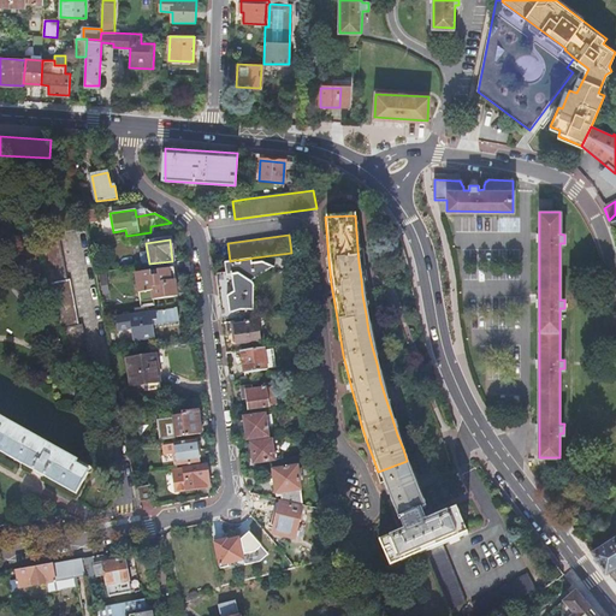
[(255,262),(254,258),(241,260),(241,264),(235,264),(235,260),(230,261),(226,261),(227,270),(217,272),(219,296),(223,296),(226,295),(229,295),(231,312),(241,308),(256,309),(256,285),(254,280),(273,267),(271,264),(267,262),(262,261),(255,262)]
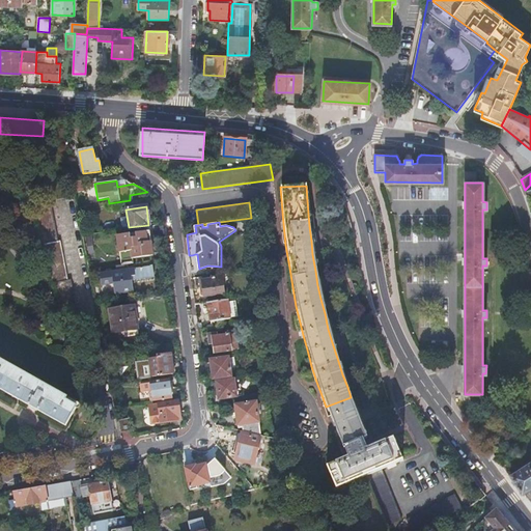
[(53,223),(36,226),(42,255),(46,255),(51,284),(54,283),(61,323),(78,320),(71,280),(67,280),(61,252),(59,252),(53,223)]
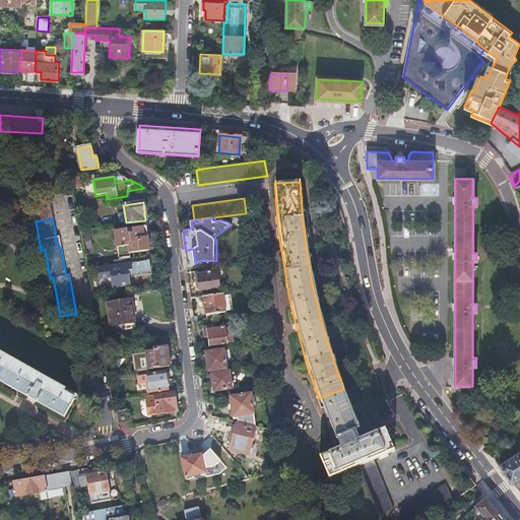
[(160,233),(159,224),(133,229),(134,233),(127,234),(126,230),(115,231),(119,260),(122,259),(130,258),(130,253),(147,250),(145,235),(160,233)]
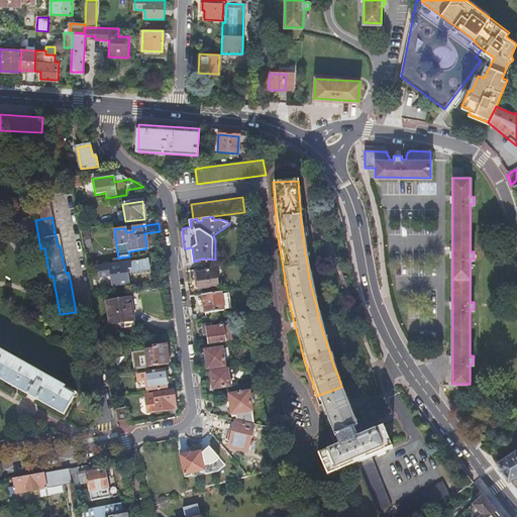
[(187,271),(215,267),(215,260),(202,259),(194,262),(192,247),(190,247),(187,248),(184,248),(187,271)]
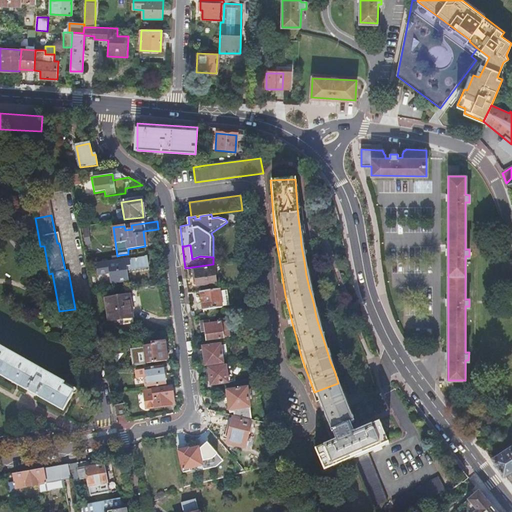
[(117,256),(109,257),(110,262),(95,264),(97,275),(108,273),(110,284),(125,281),(124,271),(145,267),(144,256),(121,260),(120,255),(117,256)]
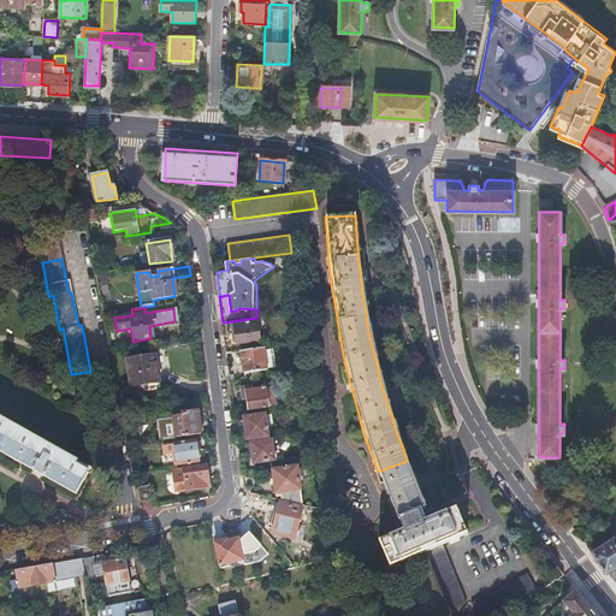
[(237,333),(225,336),(225,343),(238,341),(238,343),(261,339),(259,320),(243,321),(243,324),(236,325),(237,333)]
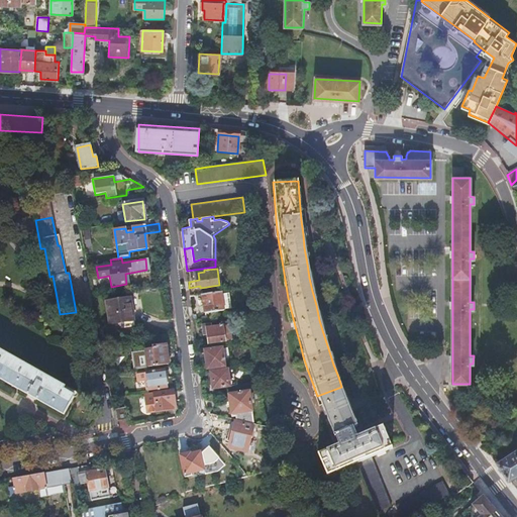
[(167,281),(166,272),(156,273),(156,270),(146,272),(148,284),(167,281)]
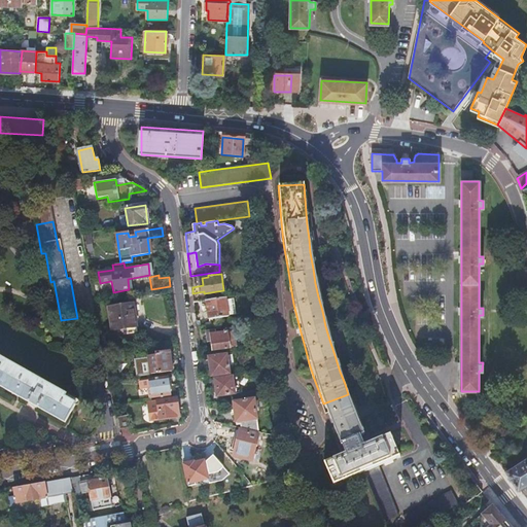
[(225,300),(225,297),(208,300),(210,318),(214,317),(221,316),(227,315),(225,300)]
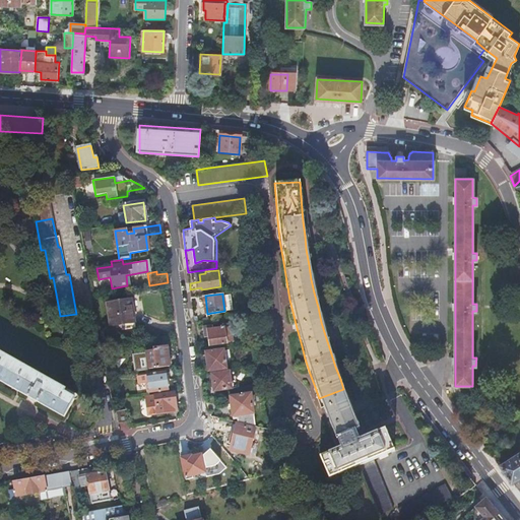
[(230,295),(222,296),(224,311),(232,310),(230,295)]
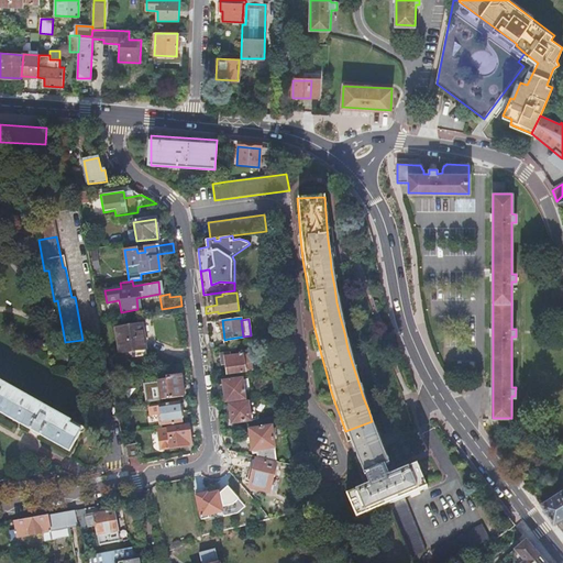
[(141,324),(114,328),(119,353),(144,349),(141,324)]
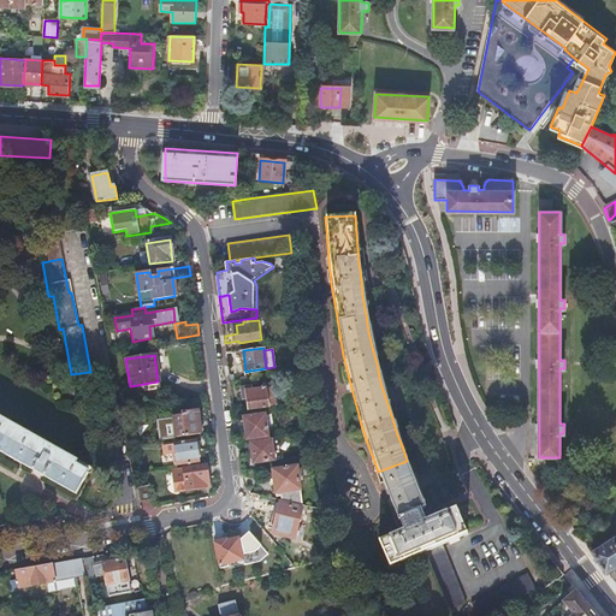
[(259,369),(250,371),(252,379),(260,378),(259,369)]
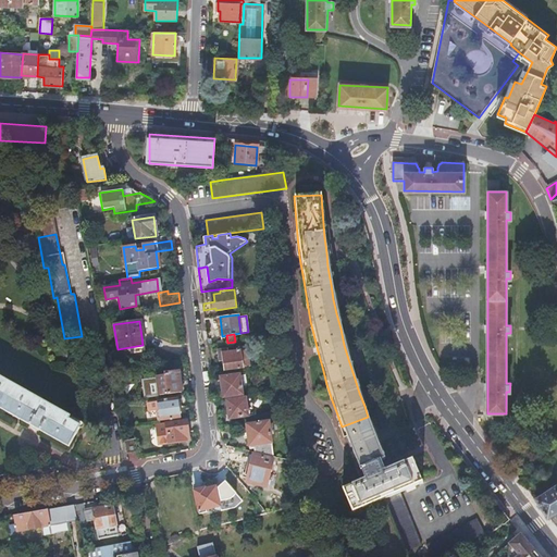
[(227,348),(222,349),(225,369),(249,367),(247,349),(229,351),(227,348)]
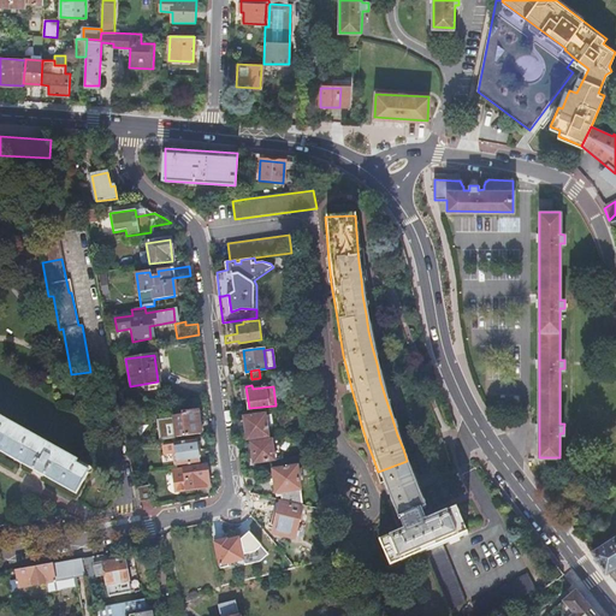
[(175,418),(177,437),(201,433),(197,412),(182,413),(183,416),(175,418)]
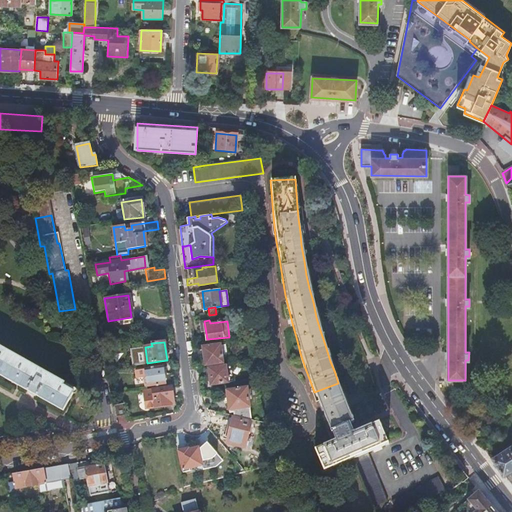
[(220,345),(203,347),(205,364),(223,363),(220,345)]
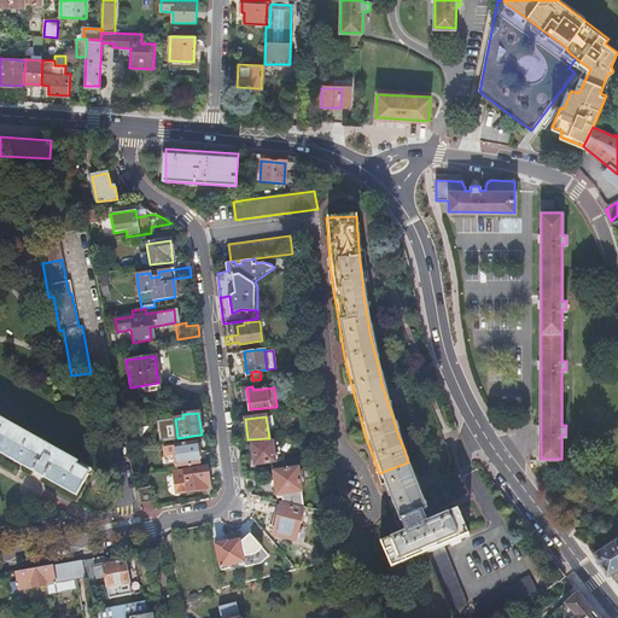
[(0,455),(76,496),(88,472),(76,466),(79,461),(0,419),(0,455)]
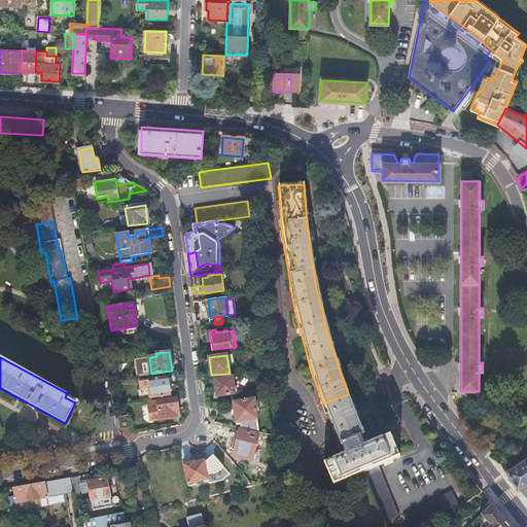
[(169,394),(167,377),(138,381),(140,389),(150,388),(151,397),(170,395),(169,394)]
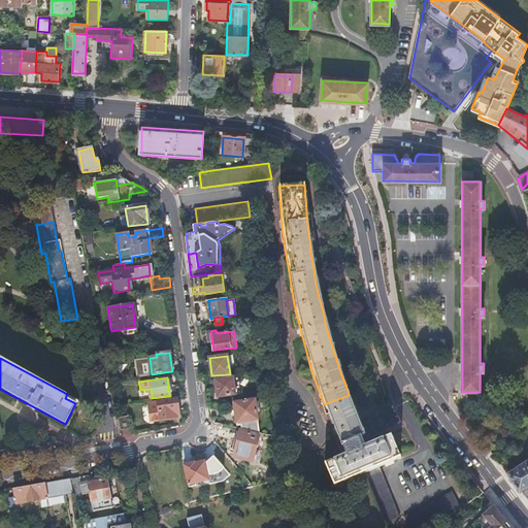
[(234,377),(216,380),(219,397),(236,395),(234,377)]
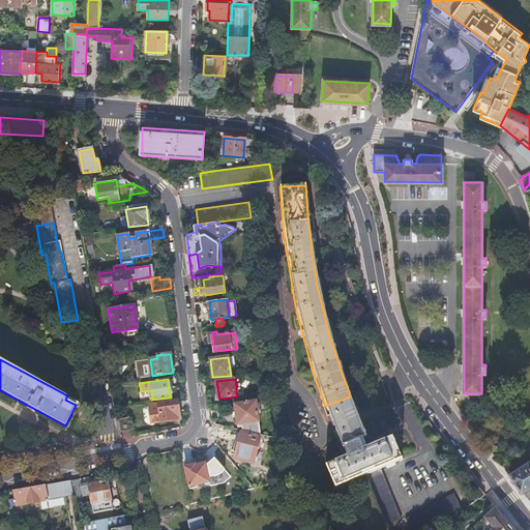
[(350,396),(325,406),(345,455),(325,464),(333,487),(364,474),(380,469),(402,461),(392,438),(371,446),(350,396)]
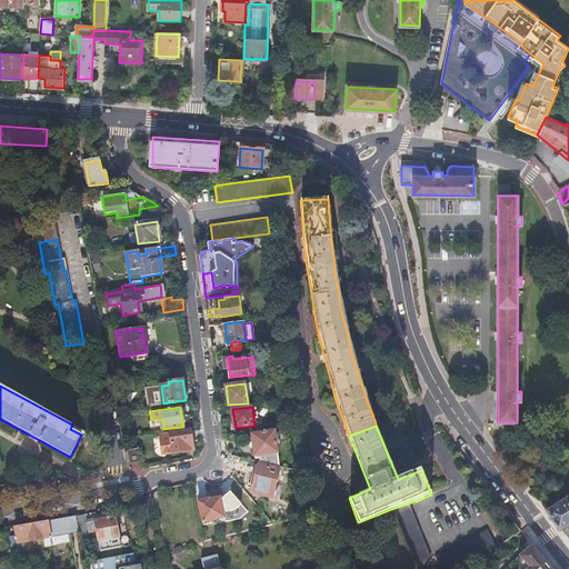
[(162,453),(190,449),(189,440),(191,440),(190,430),(170,432),(160,435),(162,453)]
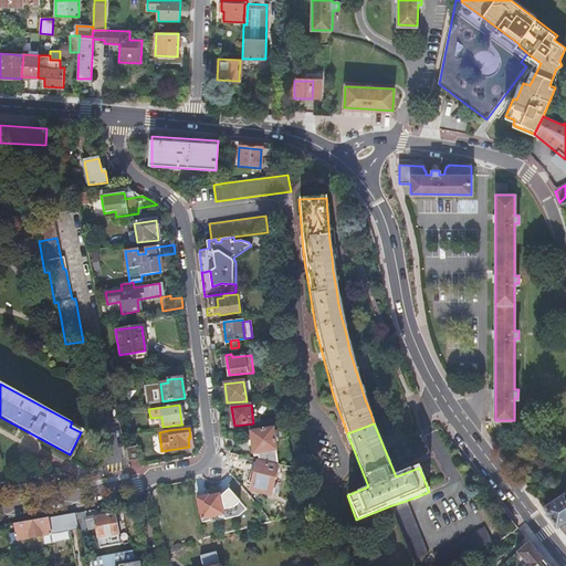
[(278,465),(279,465),(273,429),(251,432),(254,459),(258,460),(278,465)]
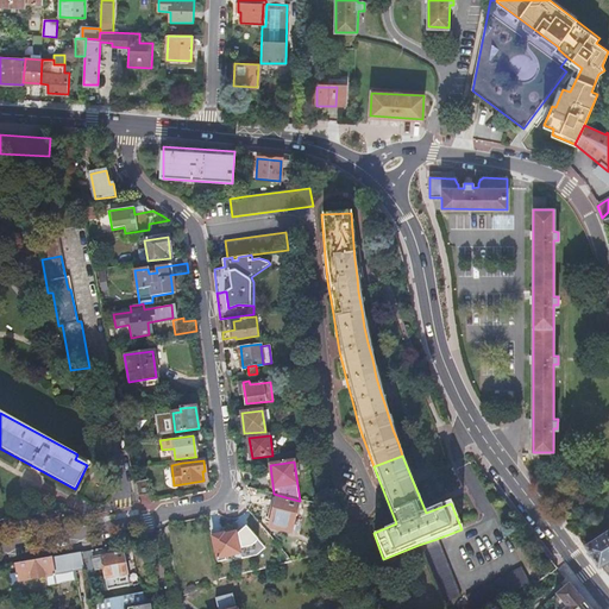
[(148,481),(136,483),(138,496),(150,494),(148,481)]
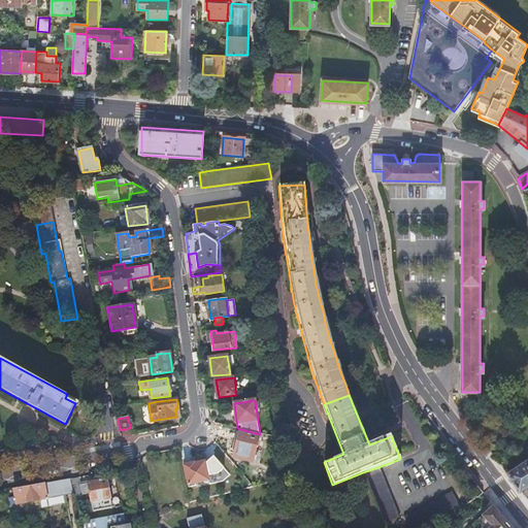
[(259,434),(240,429),(239,431),(236,429),(228,441),(231,443),(226,453),(239,462),(259,434)]
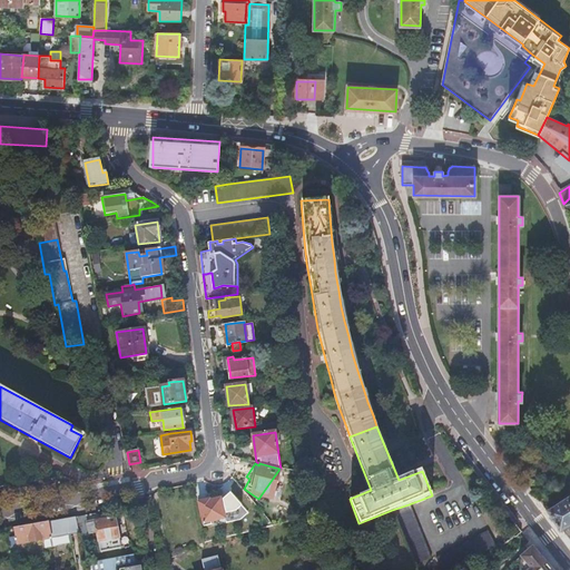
[(569,495),(547,511),(560,529),(569,522),(569,495)]
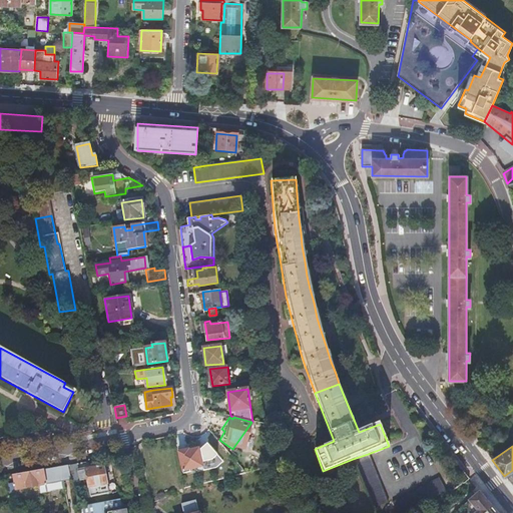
[(188,450),(179,452),(183,470),(202,466),(198,452),(195,450),(189,452),(188,450)]
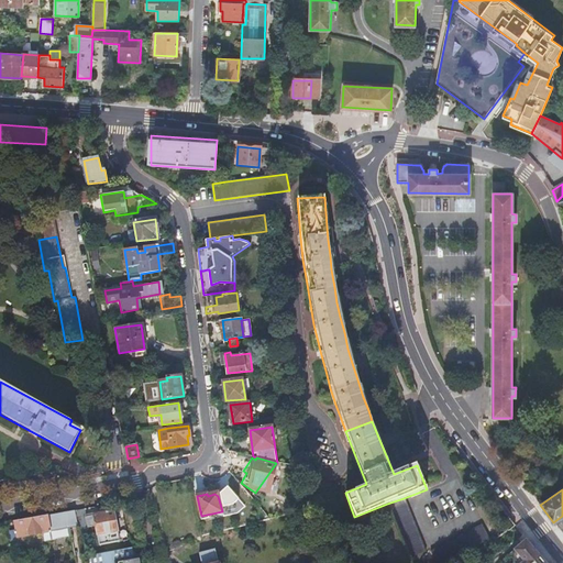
[(404,498),(387,504),(407,555),(421,550),(404,498)]
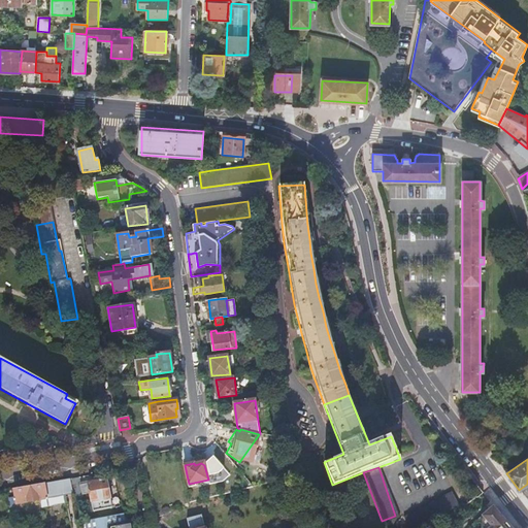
[(68,479),(71,493),(73,502),(83,500),(81,494),(89,493),(94,517),(112,514),(106,480),(79,485),(77,477),(68,479)]
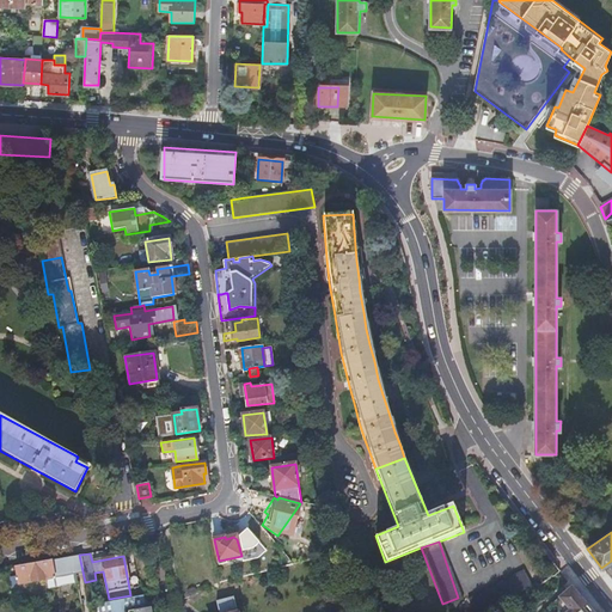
[(79,555),(14,565),(17,583),(44,579),(73,574),(83,571),(79,555)]
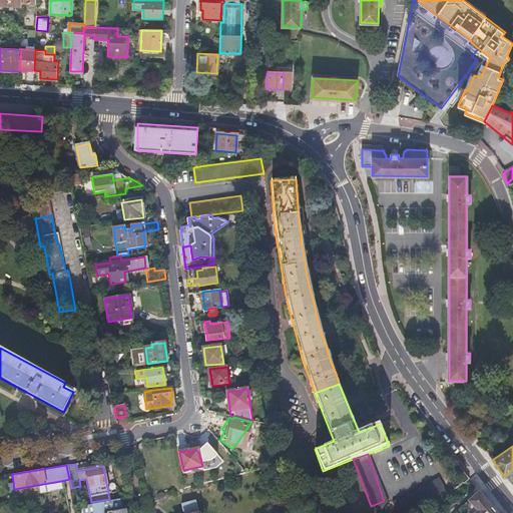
[(14,489),(12,474),(5,476),(7,490),(14,489)]
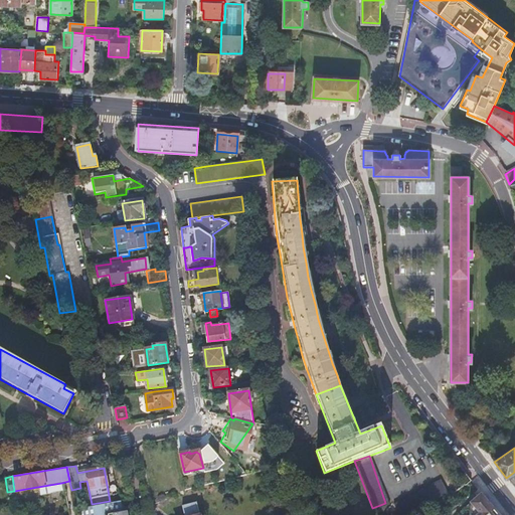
[(63,490),(61,483),(37,487),(38,495),(63,490)]
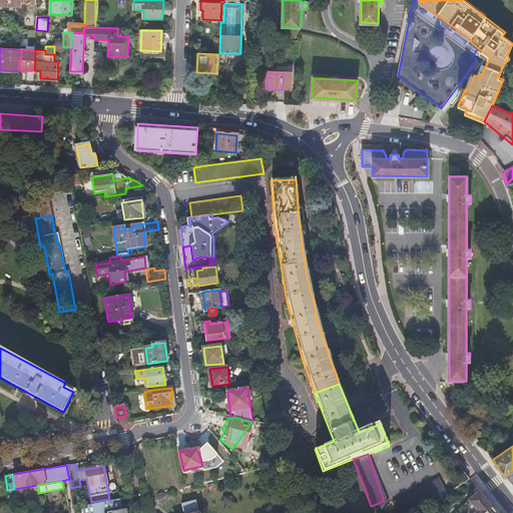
[(436,481),(389,500),(393,512),(398,512),(442,494),(436,481)]
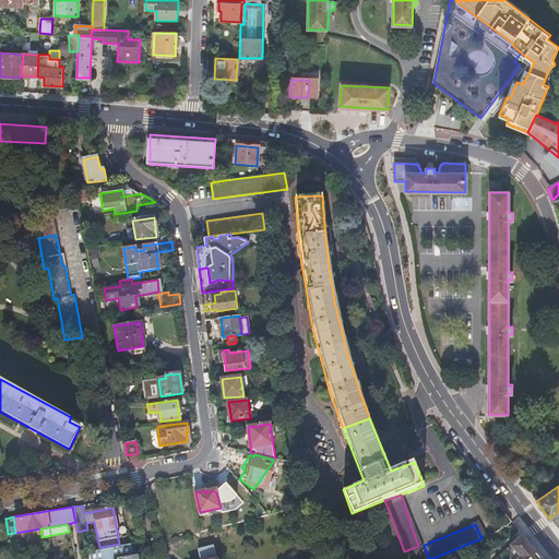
[(521,537),(520,536),(510,545),(519,556),(514,558),(540,558),(522,536),(521,537)]
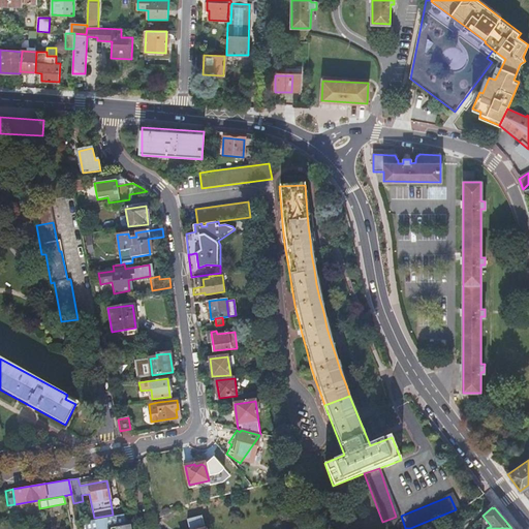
[(130,528),(130,525),(125,526),(123,515),(78,523),(78,528),(130,528)]
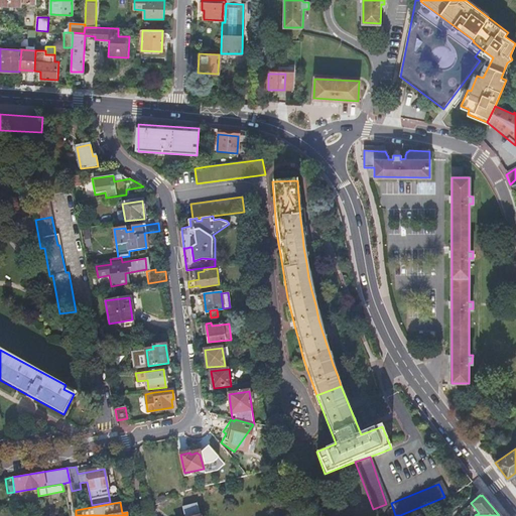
[(184,515),(201,515),(198,503),(182,506),(184,515)]
